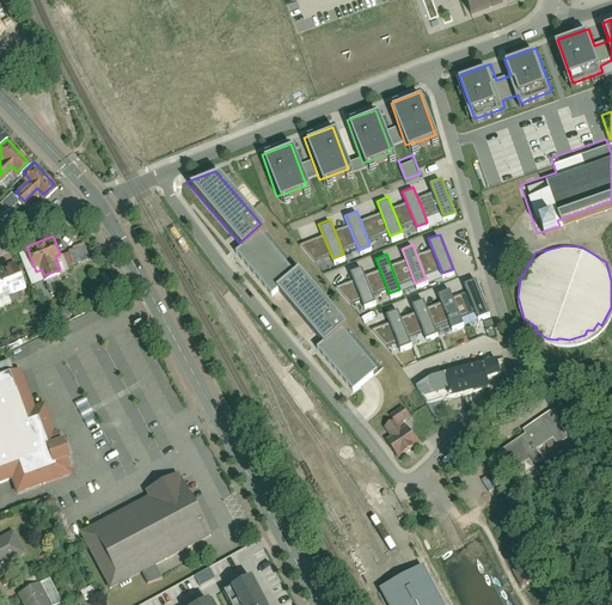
[(0,294),(25,285),(14,258),(0,264),(0,294)]
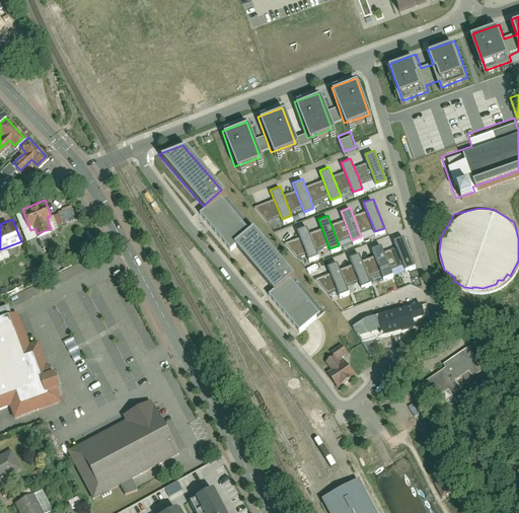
[(250,224),(231,240),(272,287),(290,272),(250,224)]
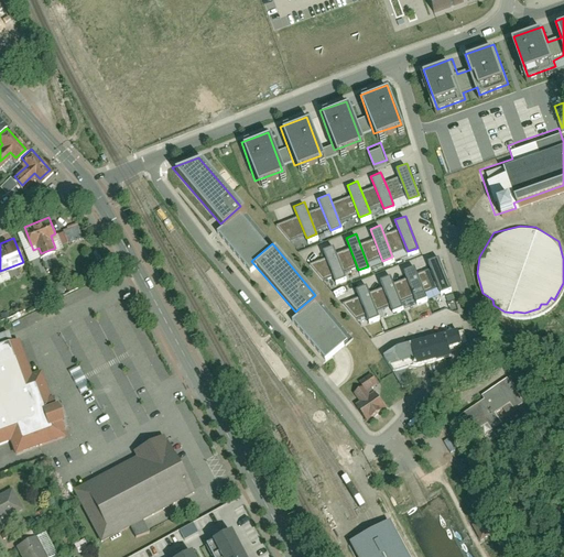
[(333,244),(323,248),(335,280),(345,276),(333,244)]
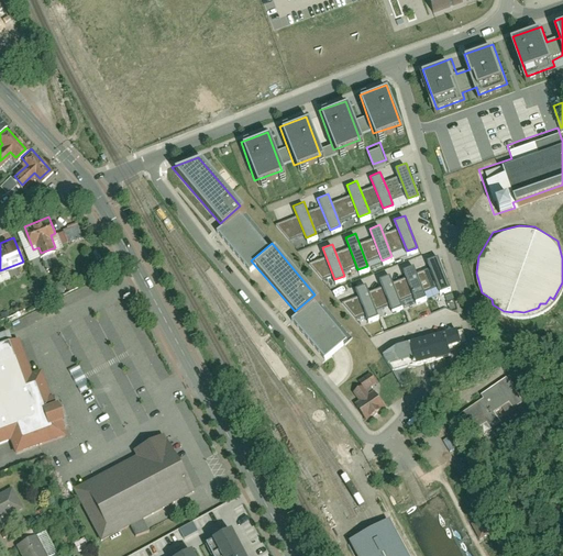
[(438,254),(428,258),(431,265),(441,290),(451,286),(438,254)]
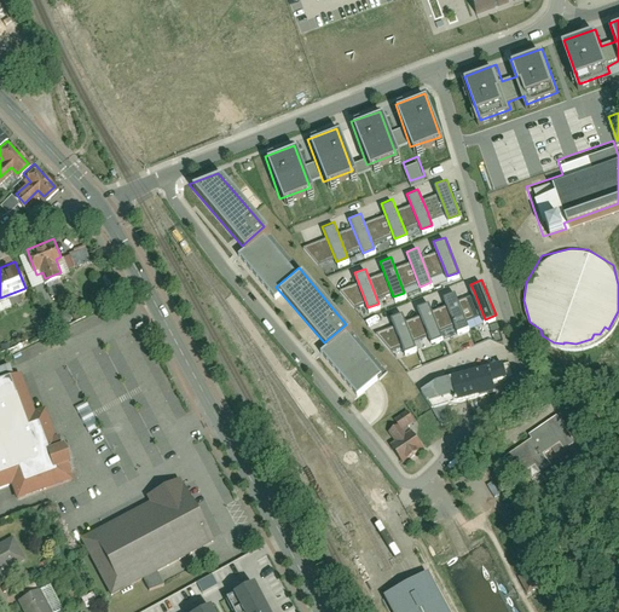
[(455,289),(443,294),(457,329),(468,325),(455,289)]
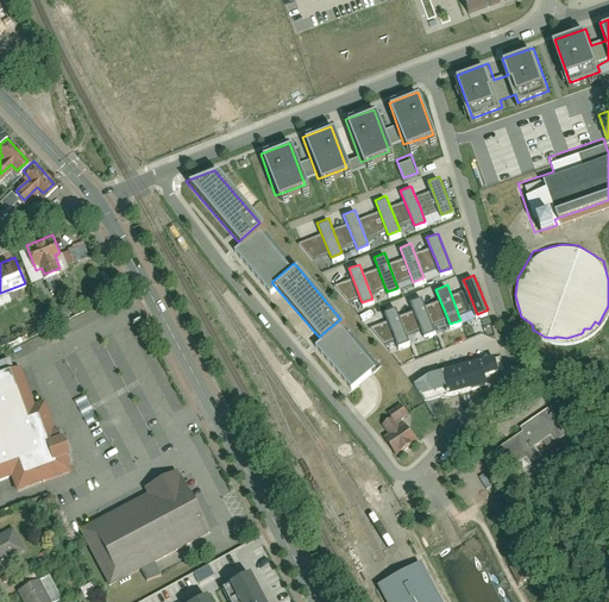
[(409,292),(413,299),(422,293),(419,287),(409,292)]
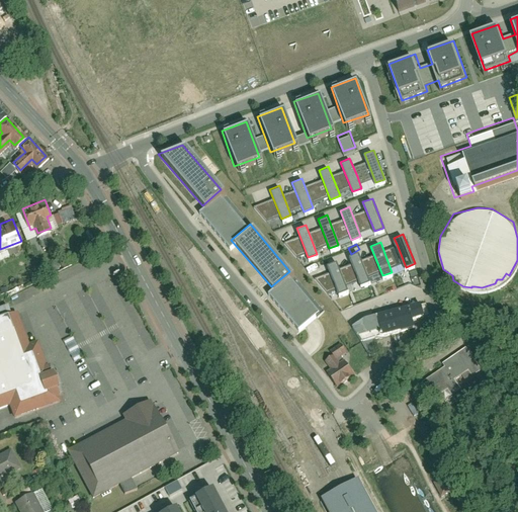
[(358,251),(349,255),(361,284),(370,280),(358,251)]
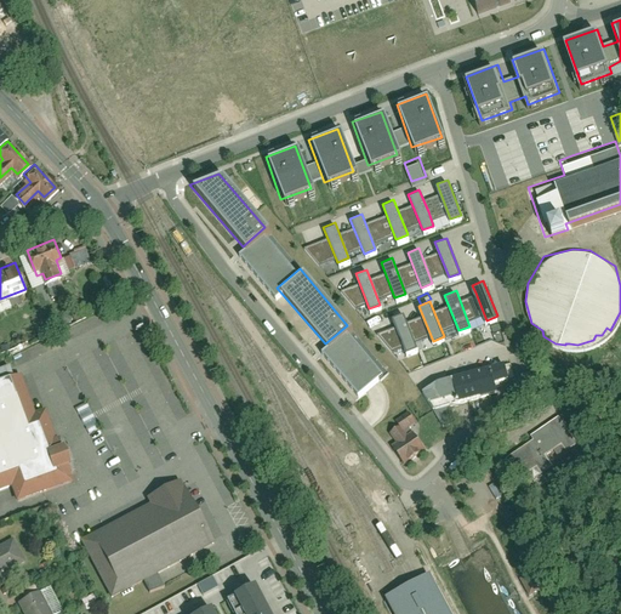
[(404,312),(392,316),(406,351),(417,347),(404,312)]
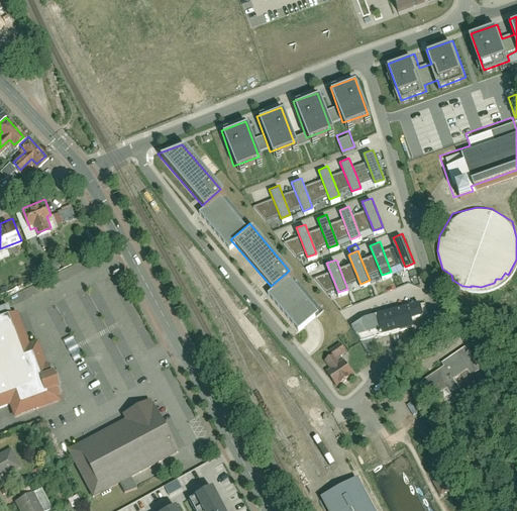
[(265,291),(270,287),(262,277),(256,281),(265,291)]
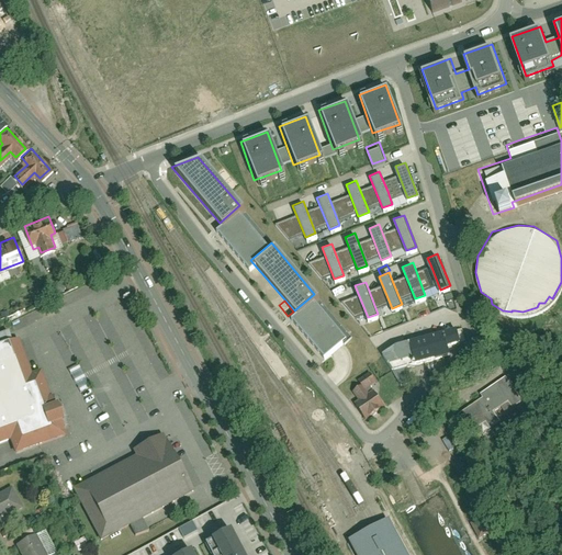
[(461,325),(385,344),(391,366),(454,350),(452,342),(464,339),(461,325)]
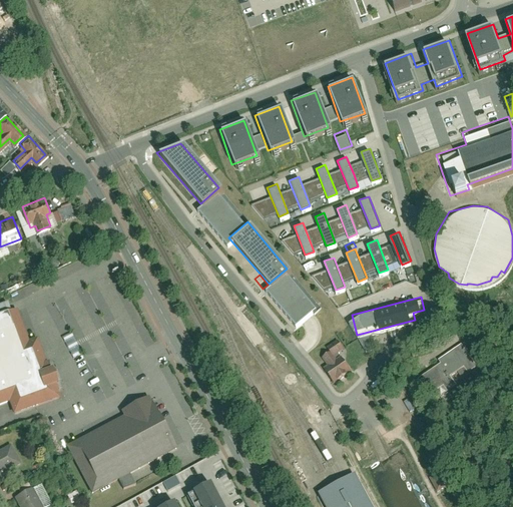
[(8,309),(0,312),(0,402),(7,400),(11,409),(57,391),(35,334),(27,337),(15,307),(8,309)]
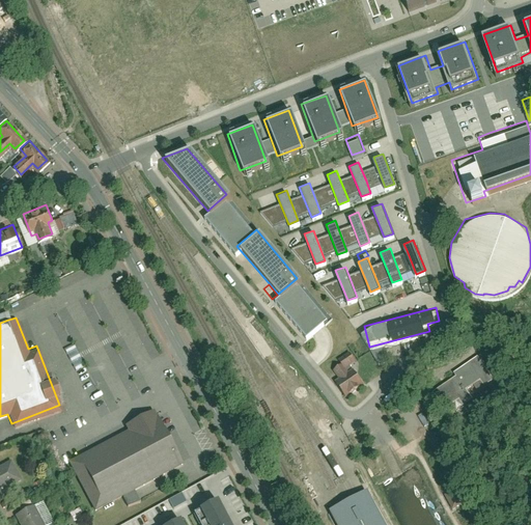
[(64,344),(75,365),(84,361),(74,339),(64,344)]
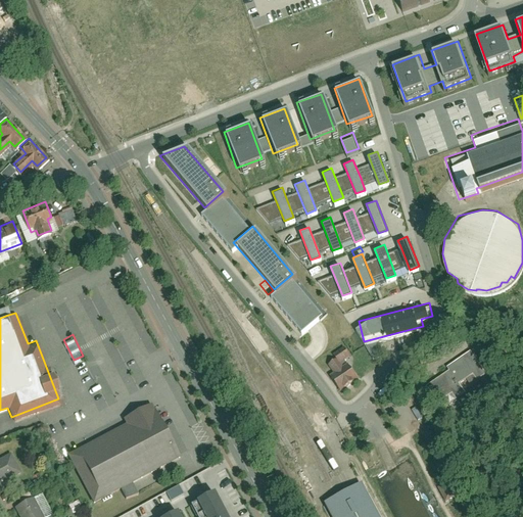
[(470,345),(445,362),(459,380),(472,371),(475,376),(485,369),(470,345)]
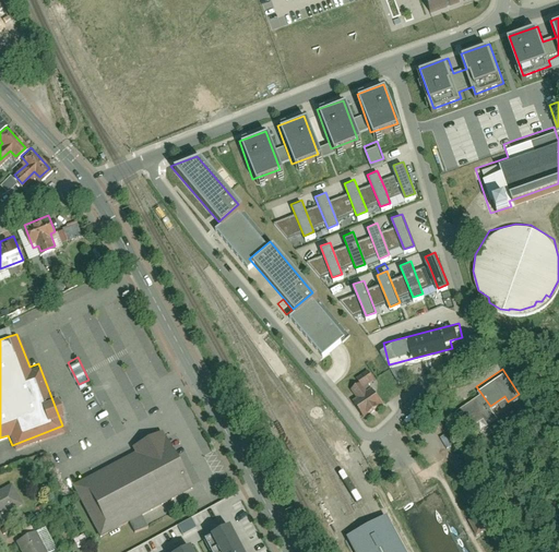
[(358,396),(353,399),(361,414),(381,400),(371,386),(365,391),(357,379),(349,384),(358,396)]
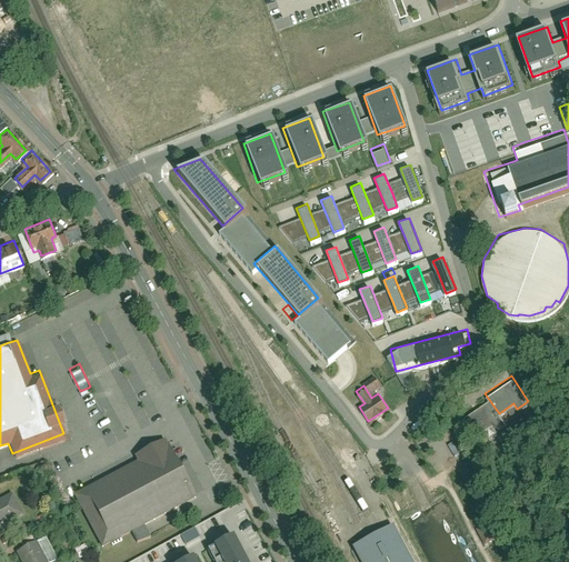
[(488,398),(462,415),(476,434),(485,428),(489,434),(506,423),(488,398)]
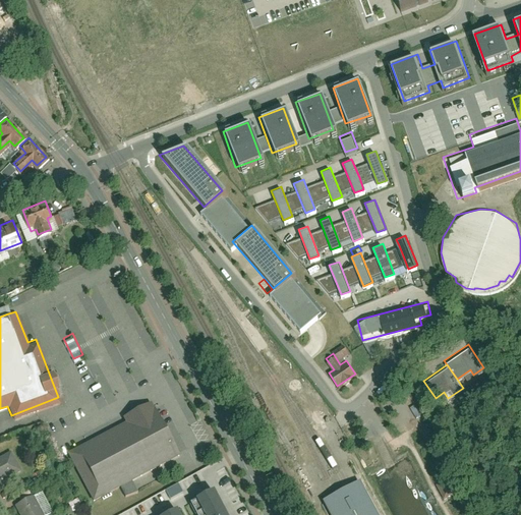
[(121,419),(65,450),(90,498),(178,451),(151,398),(119,414),(121,419)]
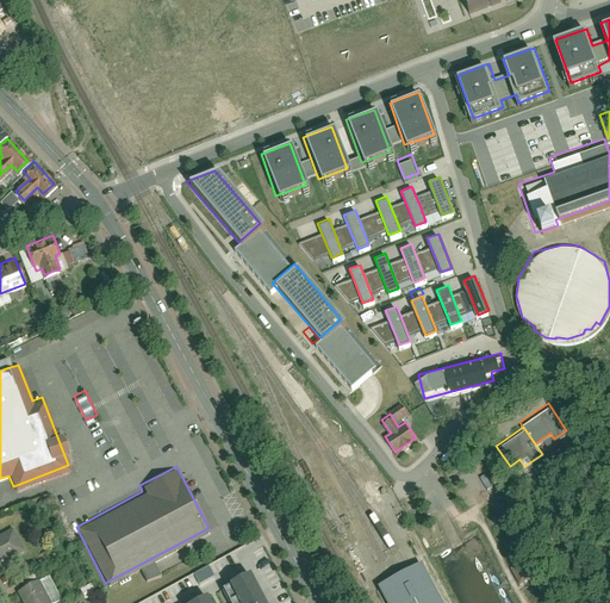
[(23,547),(11,526),(0,530),(0,569),(6,566),(2,558),(23,547)]
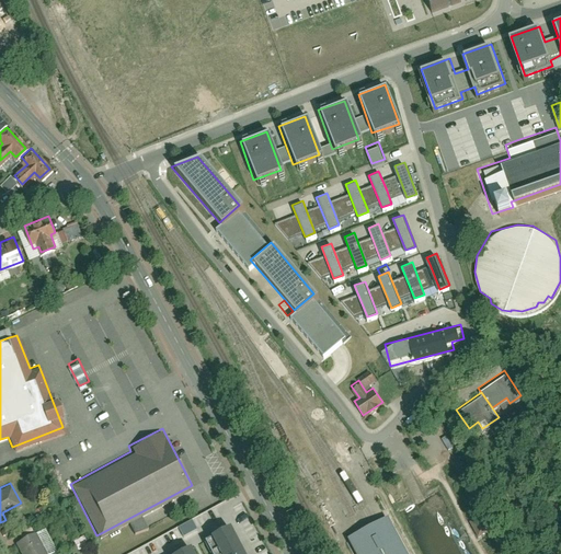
[(356,553),(409,553),(387,512),(370,521),(359,527),(345,534),(356,553)]
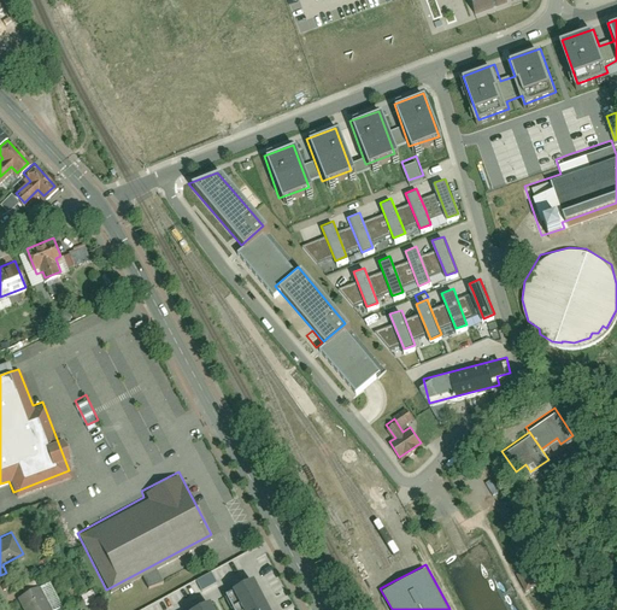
[(533,564),(517,573),(526,587),(540,579),(533,564)]
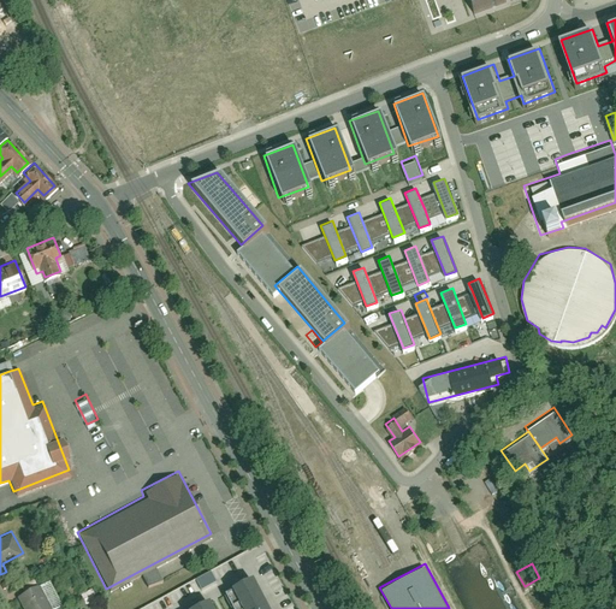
[(209,566),(194,574),(200,585),(215,577),(209,566)]
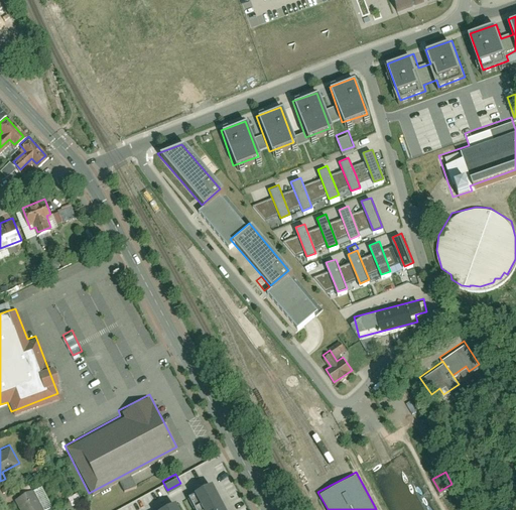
[(223,509),(210,485),(187,496),(195,509),(223,509)]
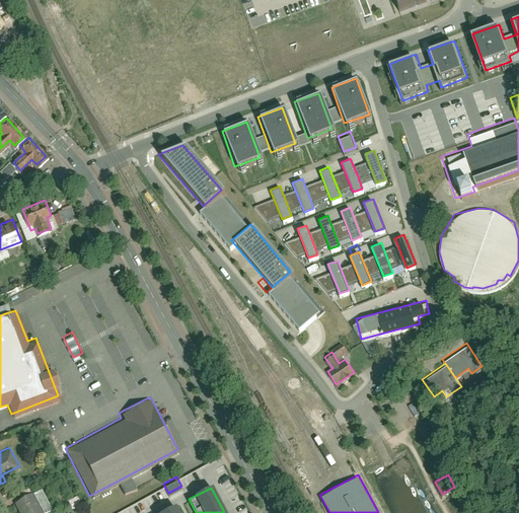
[(31,493),(15,500),(20,512),(38,512),(41,512),(31,493)]
